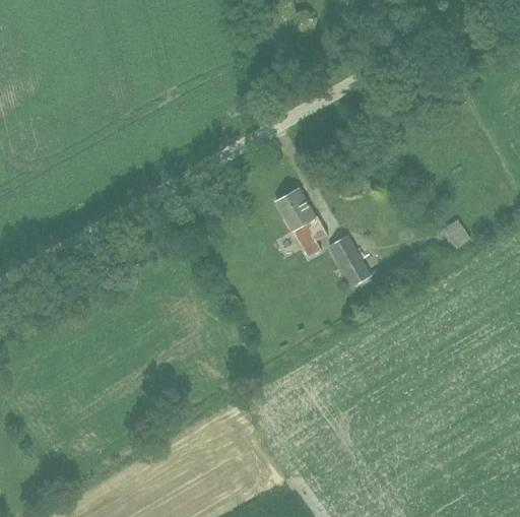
[(261,107),(268,103),(265,98),(258,102),(261,107)]
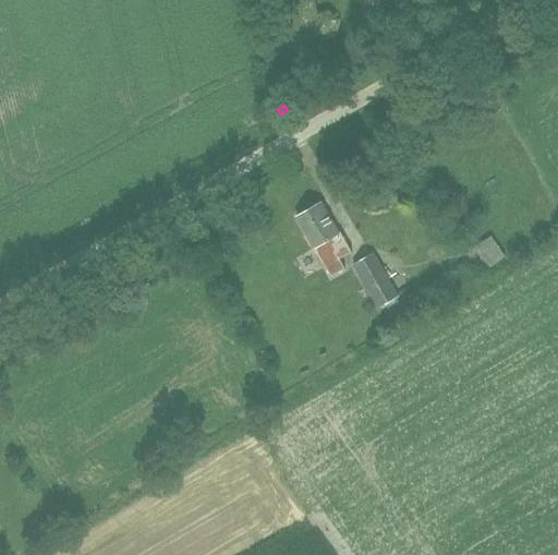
[(338,231),(319,202),(294,216),(313,248),(315,246),(331,273),(344,265),(339,255),(351,249),(340,230),(338,231)]
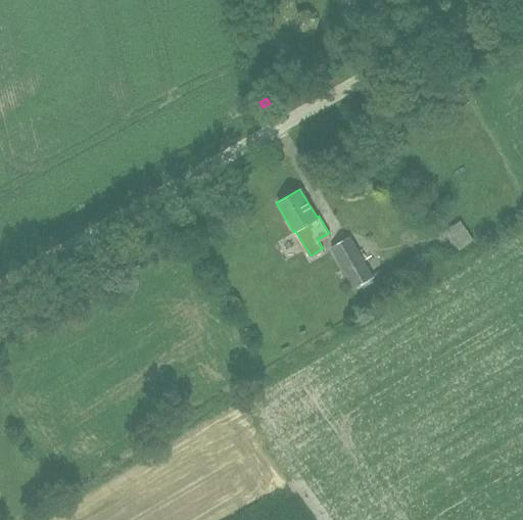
[(355,285),(375,275),(351,234),(331,245),(355,285)]
